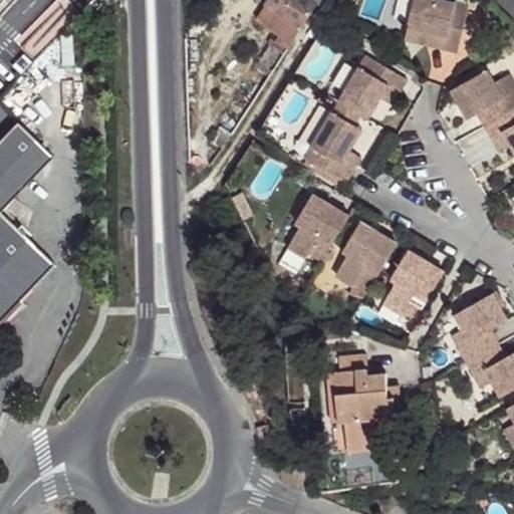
[(268,6),(301,29),(316,5),(319,0),(269,0),(266,5),(268,6)]
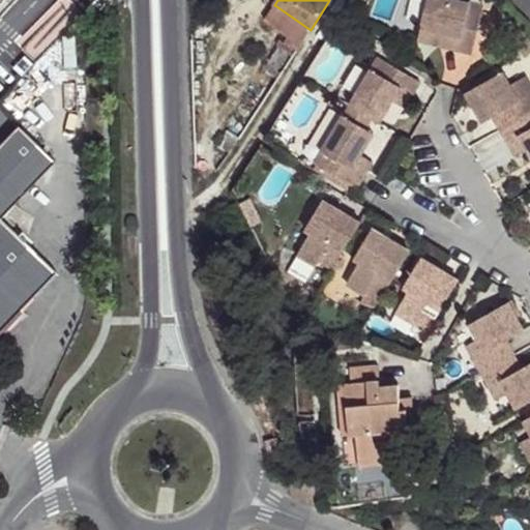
[(483,6),(458,0),(428,0),(421,29),(462,38),(459,51),(472,54),(483,6)]
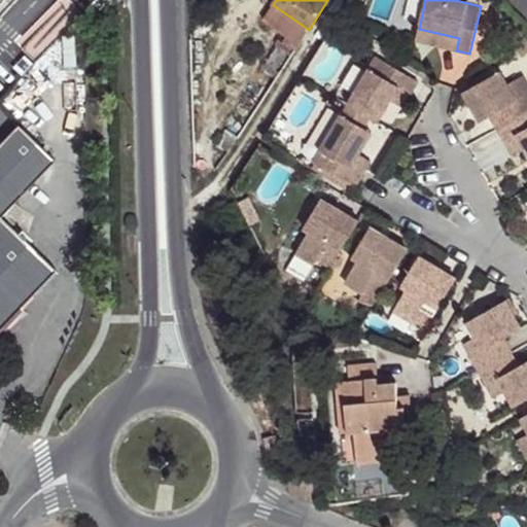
[(309,30),(275,6),(266,20),(288,35),(285,39),(297,47),(309,30)]
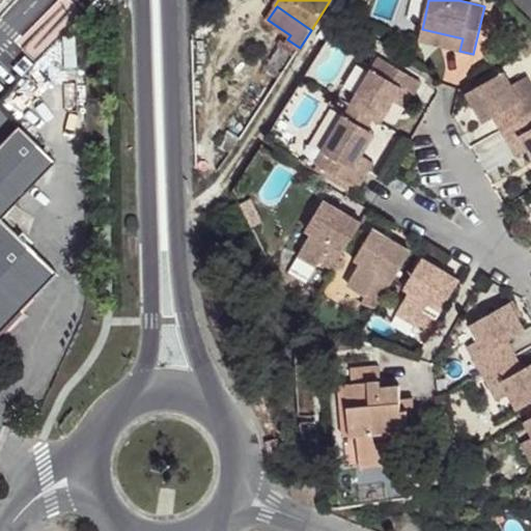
[(463,38),(422,29),(419,42),(459,51),(463,38)]
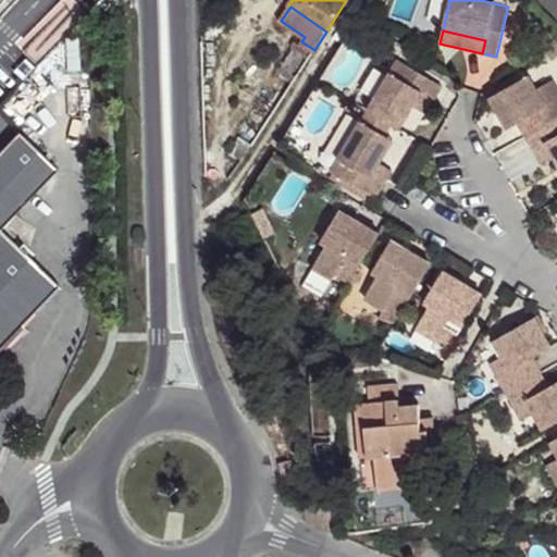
[(556,44),(556,41),(549,32),(537,40),(545,51),(556,44)]
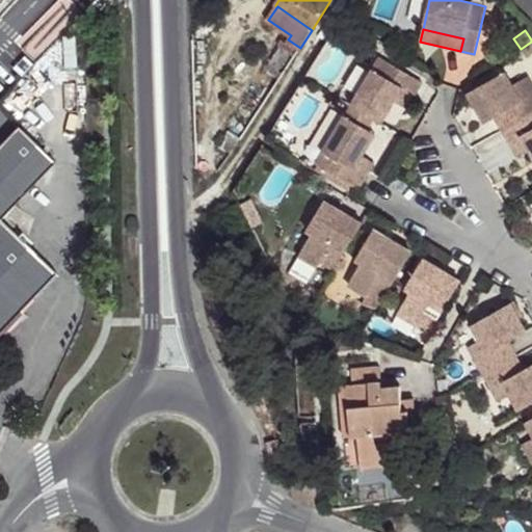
[(380,57),(351,105),(374,118),(381,124),(395,102),(403,88),(415,96),(423,82),(380,57)]
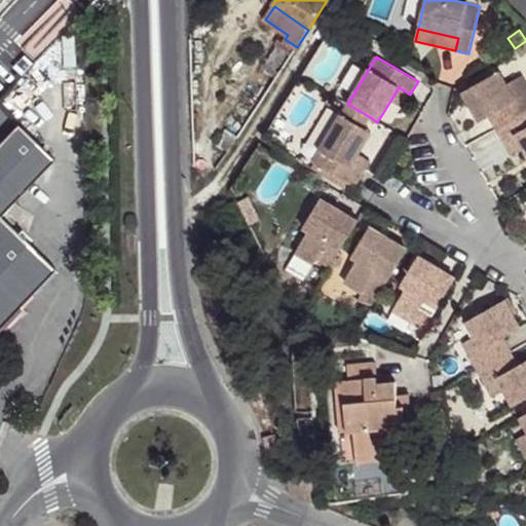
[(489,117),(495,128),(525,111),(525,94),(516,100),(506,84),(499,71),(462,92),(470,104),(479,122),(489,117)]
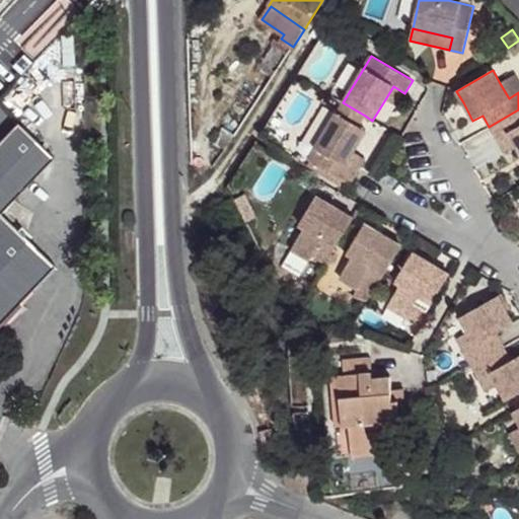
[(500,83),(509,98),(518,92),(518,81),(515,75),(500,83)]
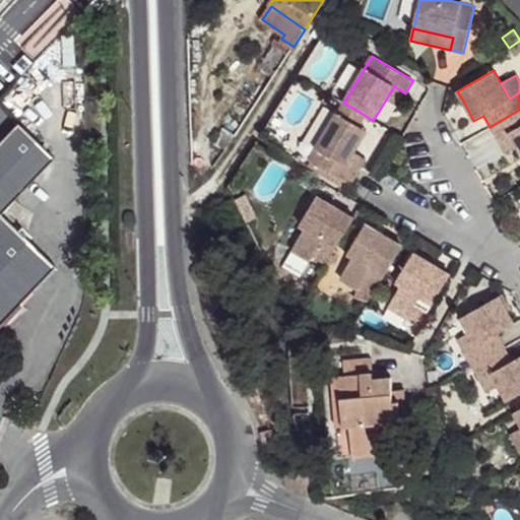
[(405,93),(394,86),(386,100),(397,107),(405,93)]
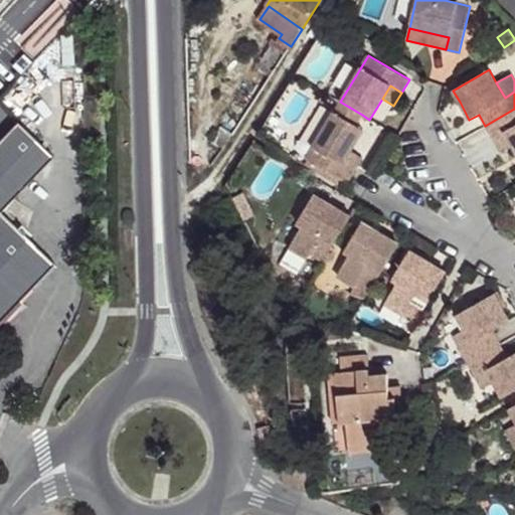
[(460,102),(453,91),(449,93),(456,104),(460,102)]
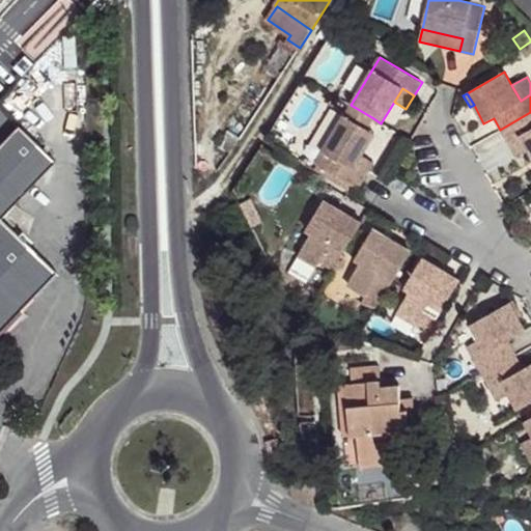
[(373,118),(351,105),(344,116),(367,130),(373,118)]
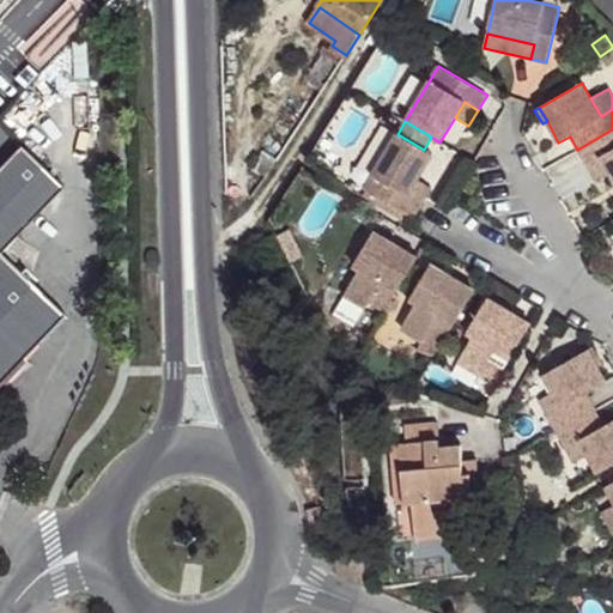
[(0,252),(64,187),(0,123),(0,398),(31,365),(23,357),(64,314),(0,252)]
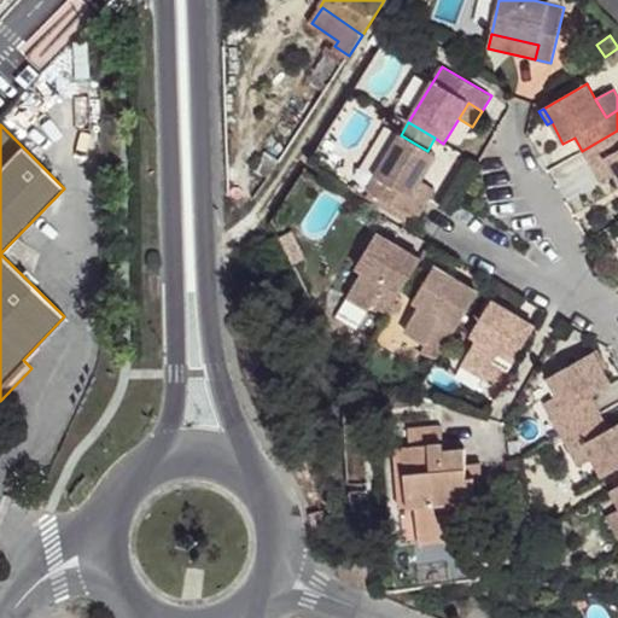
[(617,130),(582,151),(592,167),(606,159),(614,176),(617,180),(617,130)]
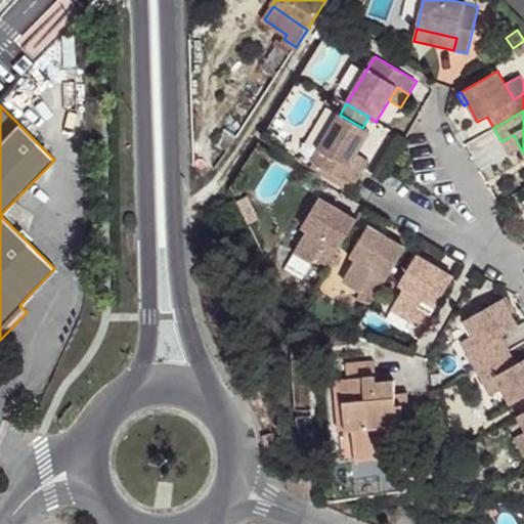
[(362,128),(340,115),(311,162),(353,187),(360,175),(349,168),(357,154),(369,132),(362,128)]
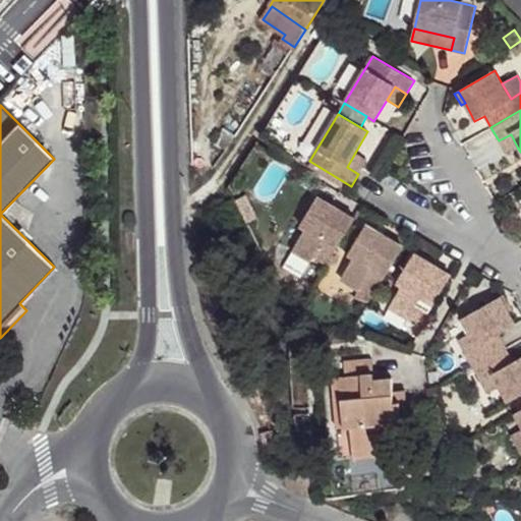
[(216,145),(226,152),(236,136),(227,129),(216,145)]
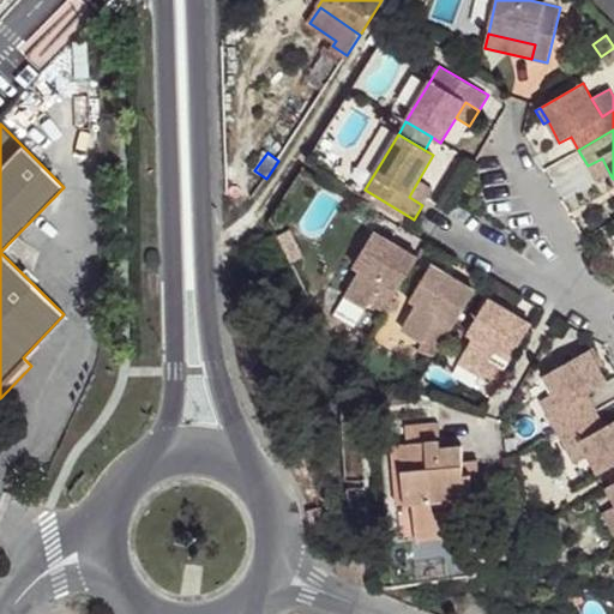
[(602,158),(588,166),(597,182),(611,175),(602,158)]
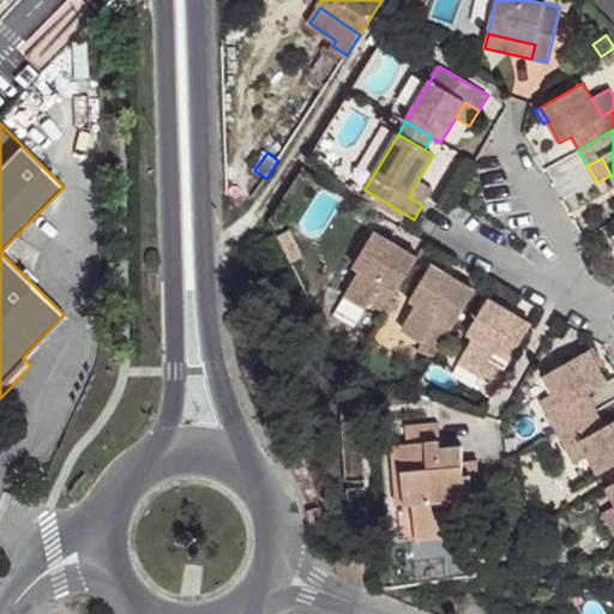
[(419,180),(409,197),(422,205),(432,188),(419,180)]
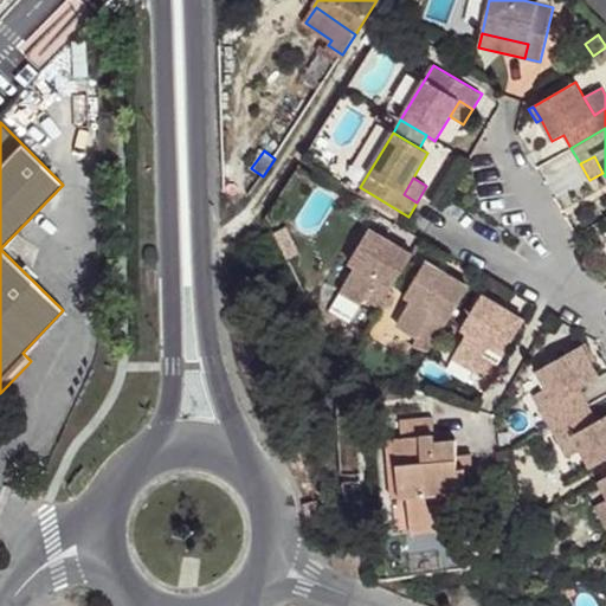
[(287,260),(298,255),(285,227),(274,233),(287,260)]
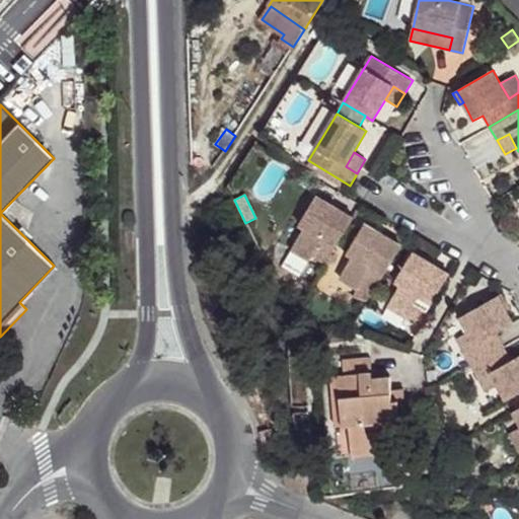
[(324,266),(354,217),(317,196),(299,225),(304,228),(292,249),(310,260),(311,258),(324,266)]
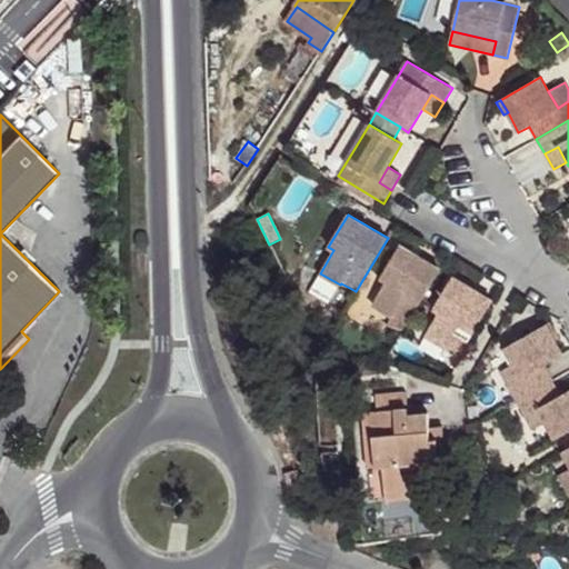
[(440,269),(400,246),(380,278),(386,281),(372,306),(393,318),(395,316),(408,323),(440,269)]
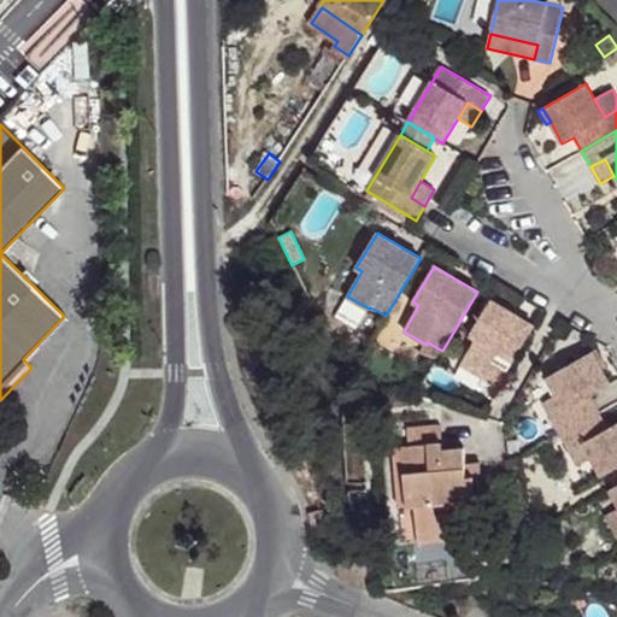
[(535,325),(491,300),(469,335),(476,340),(460,365),(483,378),(485,376),(500,386),(535,325)]
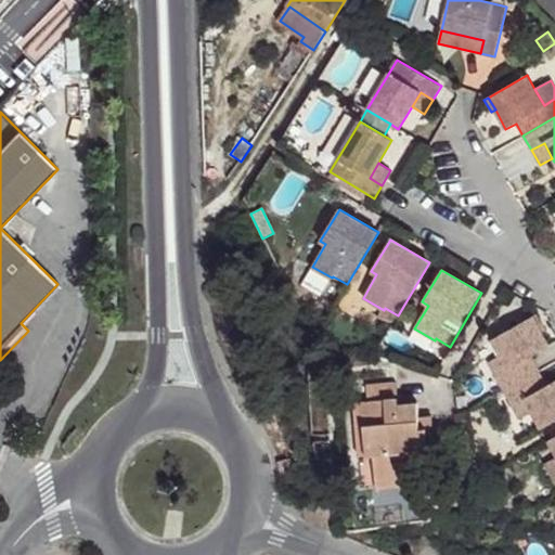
[(538,313),(533,315),(542,332),(546,330),(538,313)]
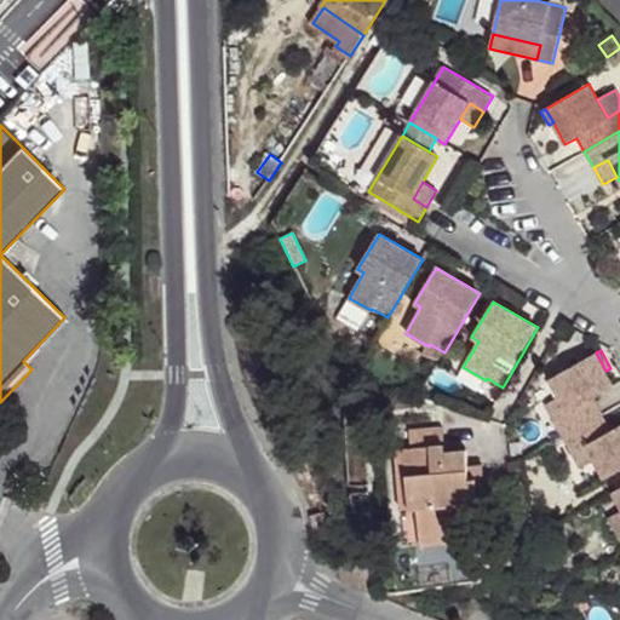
[(554,419),(563,437),(602,414),(592,399),(614,386),(606,371),(596,352),(549,379),(560,397),(567,412),(554,419)]
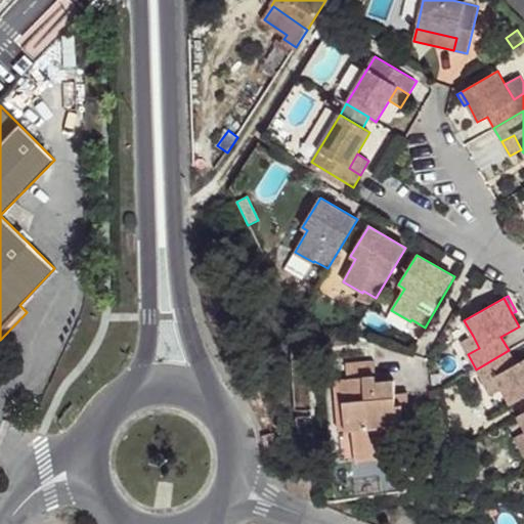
[(461,343),(468,354),(479,348),(473,336),(461,343)]
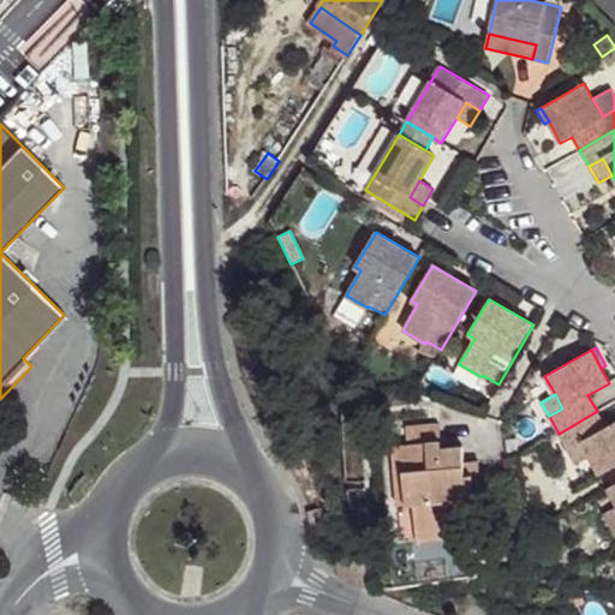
[(597,411),(559,434),(568,451),(581,442),(590,458),(599,476),(614,466),(614,422),(605,428),(597,411)]
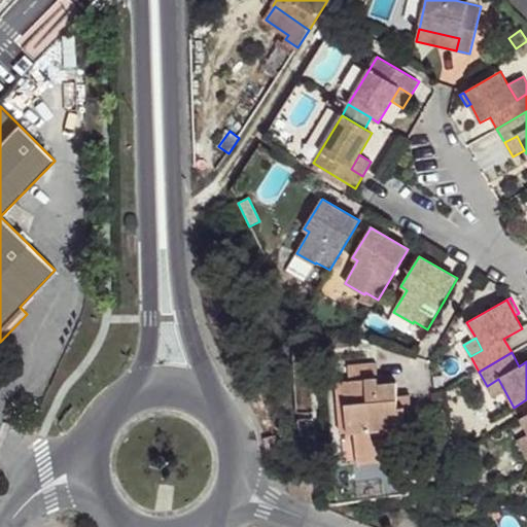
[(344,381),(348,432),(355,432),(357,455),(402,451),(400,428),(407,427),(405,407),(398,407),(398,395),(396,382),(379,384),(377,362),(349,365),(350,381),(344,381)]
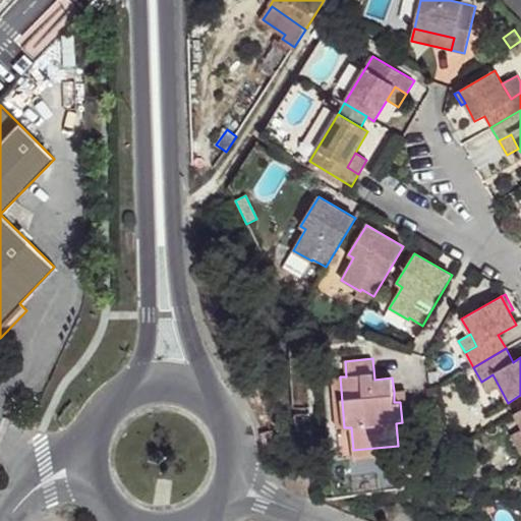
[(493,374),(481,382),(488,394),(500,388),(493,374)]
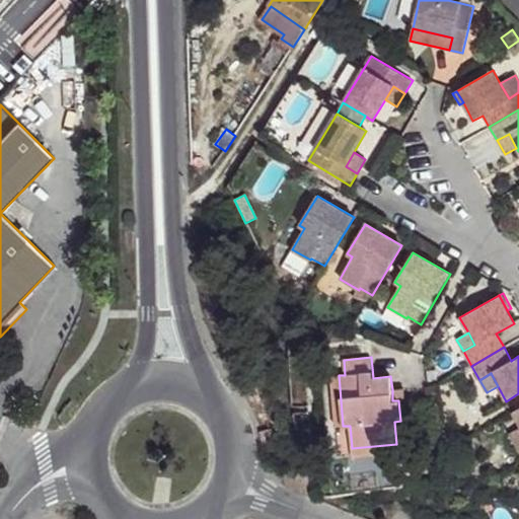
[(343,426),(339,375),(332,375),(337,427),(343,426)]
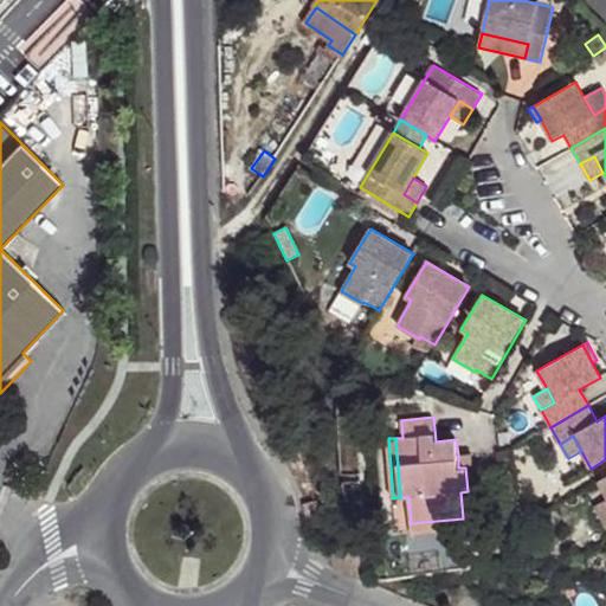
[(458,468),(465,468),(468,491),(461,492),(463,519),(482,517),(479,489),(474,489),(471,455),(458,455),(458,468)]
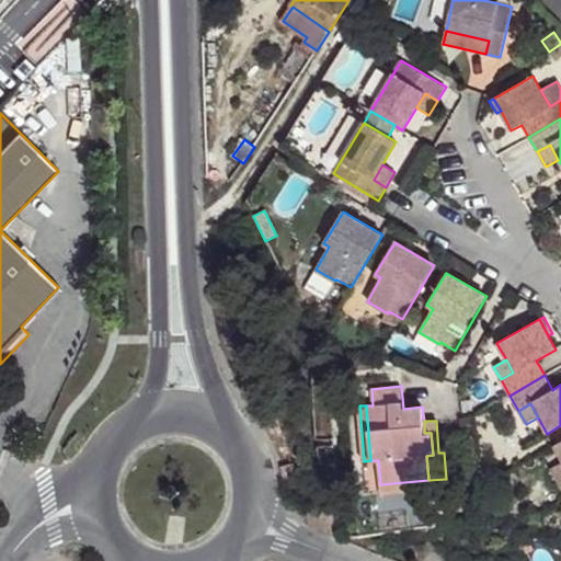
[(560,462),(550,469),(558,482),(560,480),(560,462)]
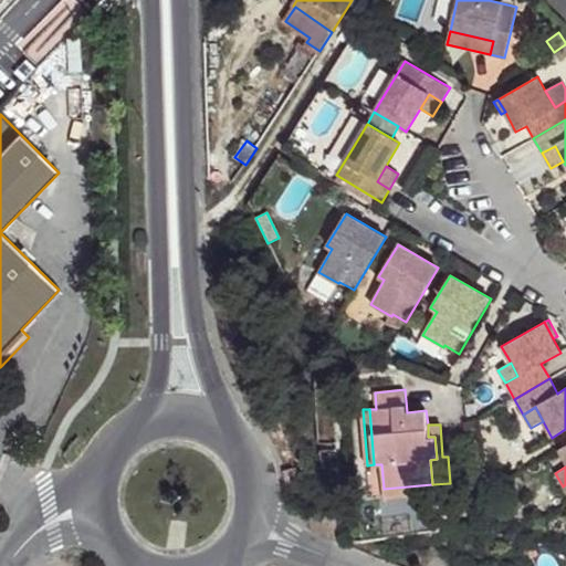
[(432,484),(384,489),(385,496),(433,493),(432,484)]
